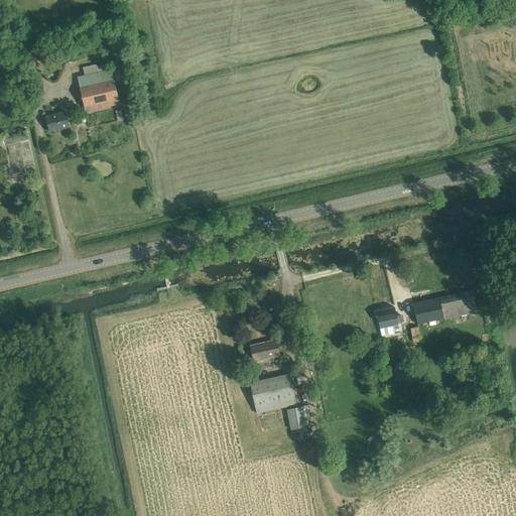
[(128,55),(127,48),(114,48),(114,56),(128,55)]
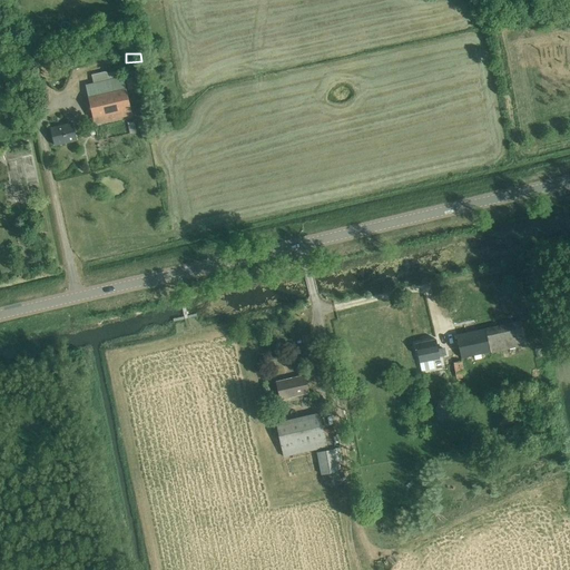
[(108,80),(106,71),(91,75),(94,84),(86,85),(95,124),(133,116),(126,89),(123,77),(108,80)]
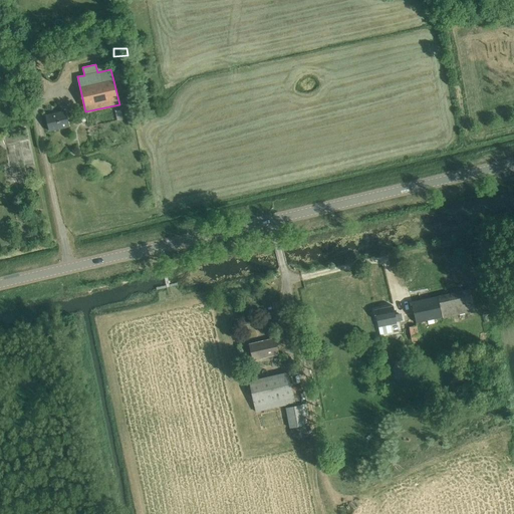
[(46,115),(49,132),(69,126),(65,111),(46,115)]
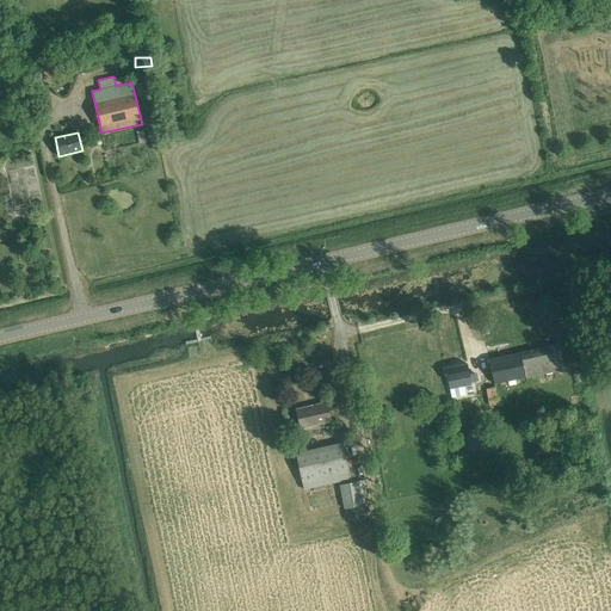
[(489,359),(494,384),(563,370),(559,345),(489,359)]
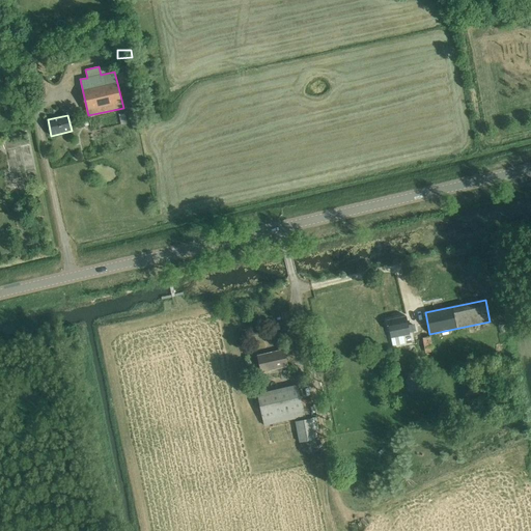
[(393,346),(406,344),(403,336),(410,334),(406,316),(387,320),(393,346)]
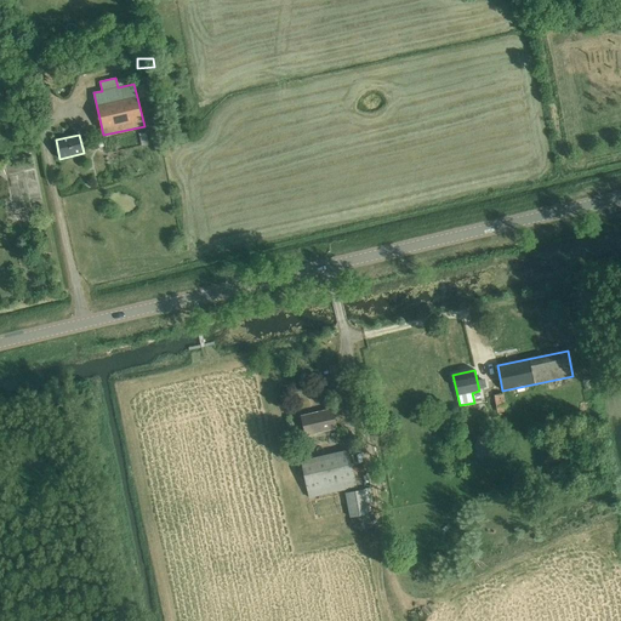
[(503,393),(494,396),(496,406),(506,404),(503,393)]
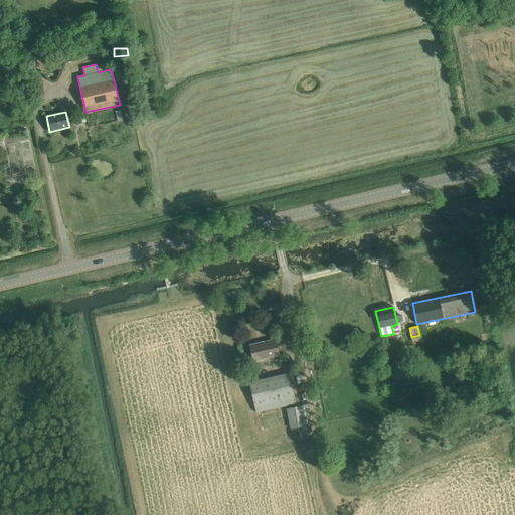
[(250,345),(253,361),(279,355),(276,340),(250,345)]
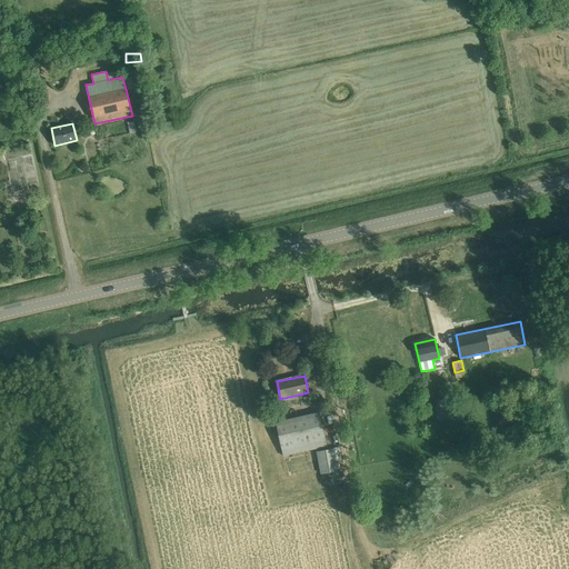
[(276,422),(283,457),(327,447),(319,413),(276,422)]
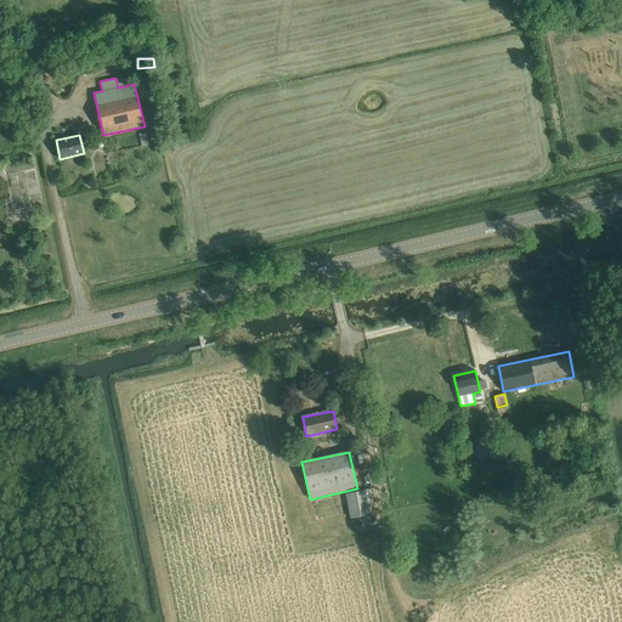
[(346,495),(351,518),(369,514),(365,491),(346,495)]
